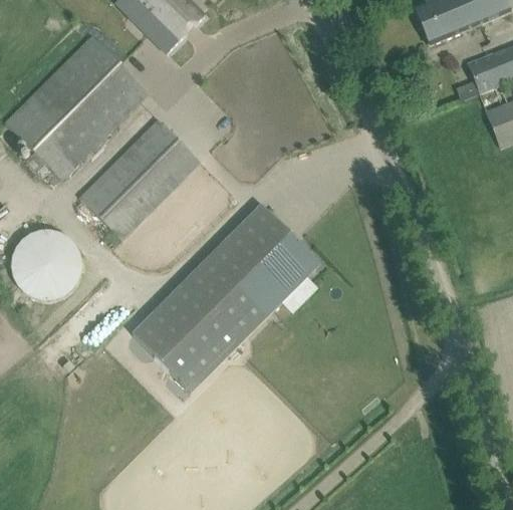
[(133,0),(142,8),(133,18),(167,52),(204,14),(190,0),(133,0)]
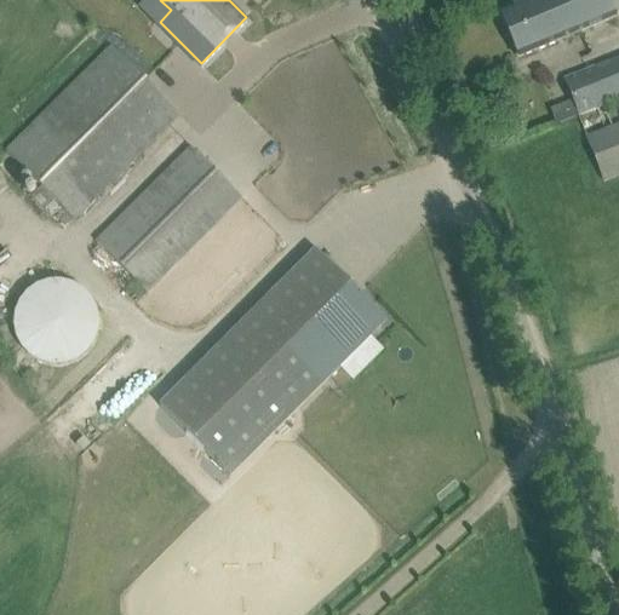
[(517,53),(539,45),(615,12),(609,0),(519,0),(498,10),(517,53)]
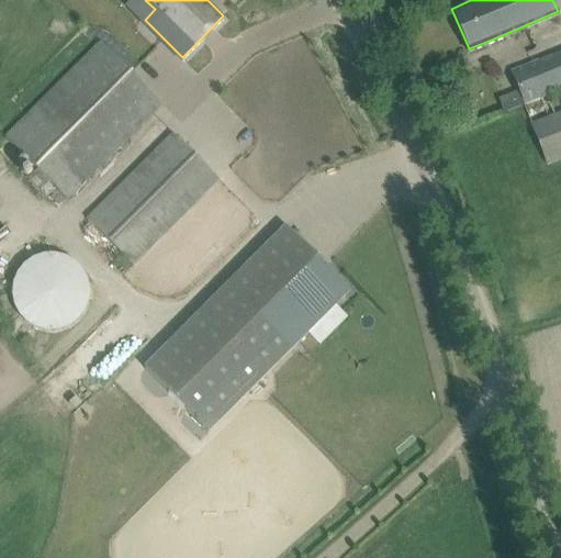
[(101,38),(4,134),(36,166),(29,175),(41,187),(49,179),(66,196),(163,100),(101,38)]
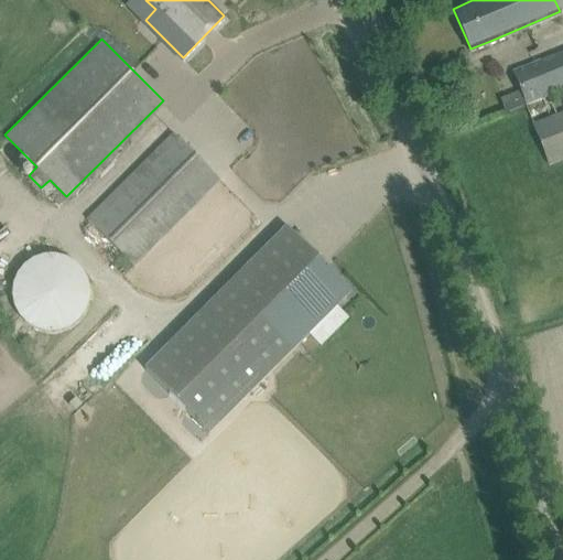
[(549,161),(562,155),(562,109),(556,112),(549,93),(562,86),(562,47),(512,68),(549,161)]
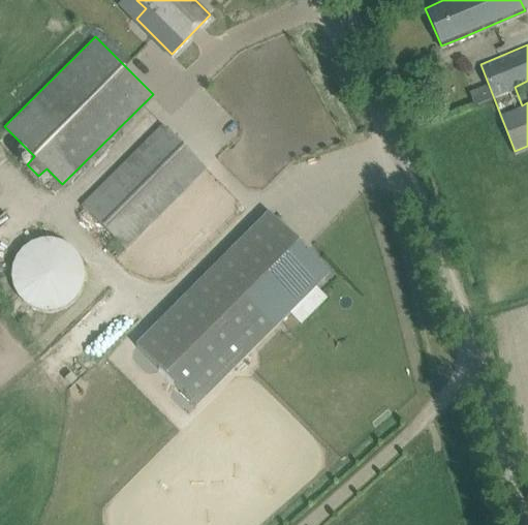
[(81,203),(124,246),(206,165),(162,122),(81,203)]
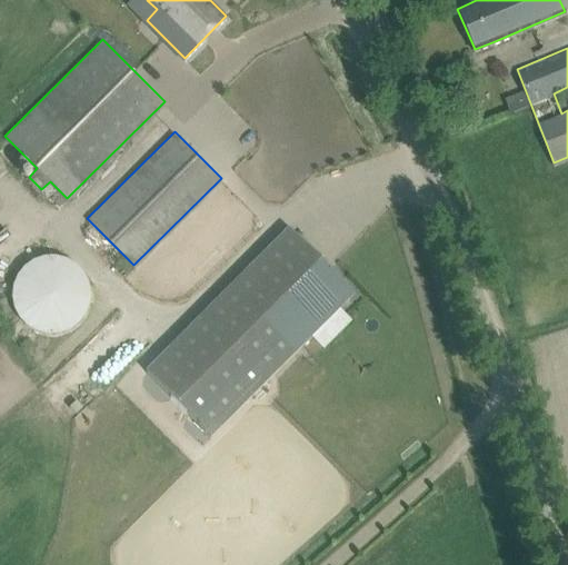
[(211,434),(354,291),(288,225),(145,368),(211,434)]
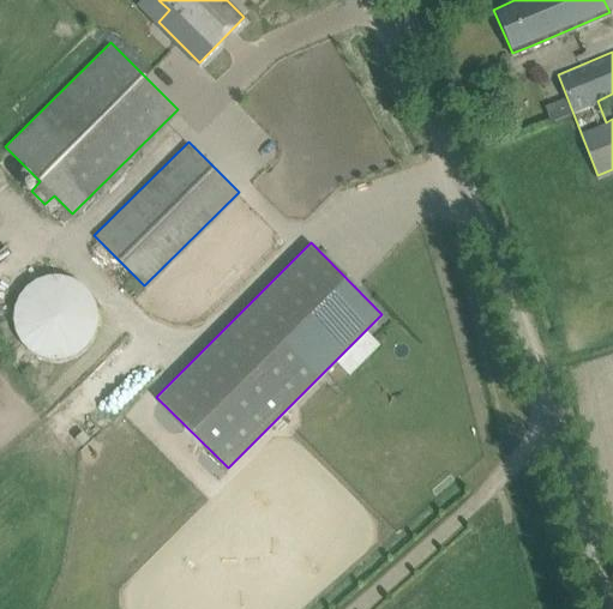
[(59,275),(47,275),(35,279),(24,288),(17,299),(13,311),(13,324),(18,336),(25,347),(36,354),(48,357),(61,357),(74,354),(84,347),(91,337),(96,326),(96,314),(95,302),(89,291),(80,283),(70,277),(59,275)]
